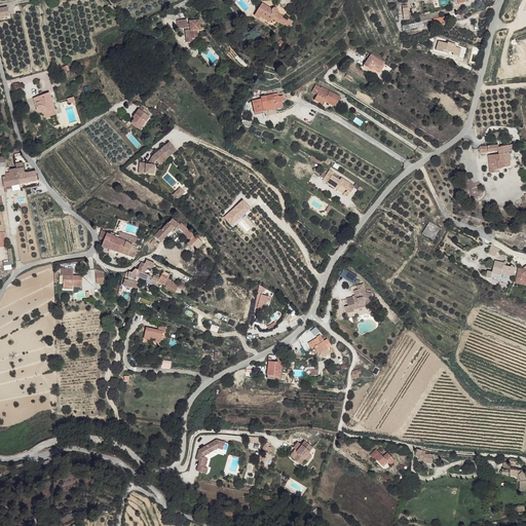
[(0,9),(0,19),(10,17),(8,8),(0,9)]
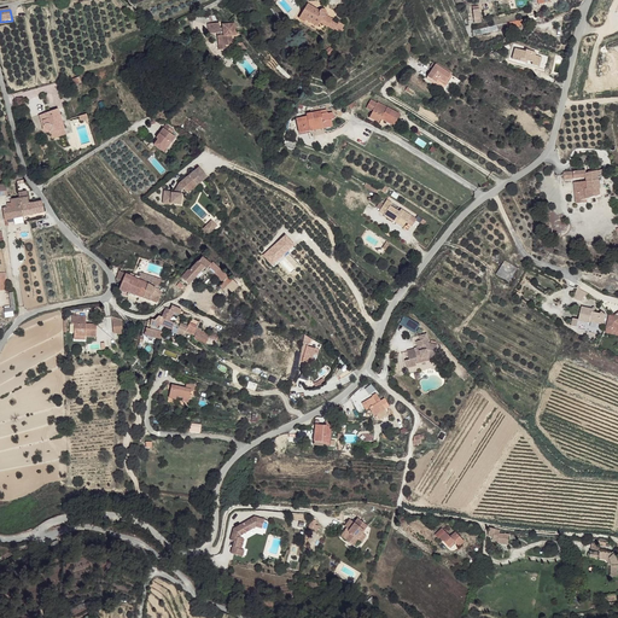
[(302,13),(296,19),(299,24),(302,23),(312,33),(315,29),(321,35),(322,34),(325,31),(321,28),(324,25),(321,23),(322,22),(322,21),(322,18),(321,17),(320,17),(318,17),(316,18),(308,10),(303,16),(302,13)]
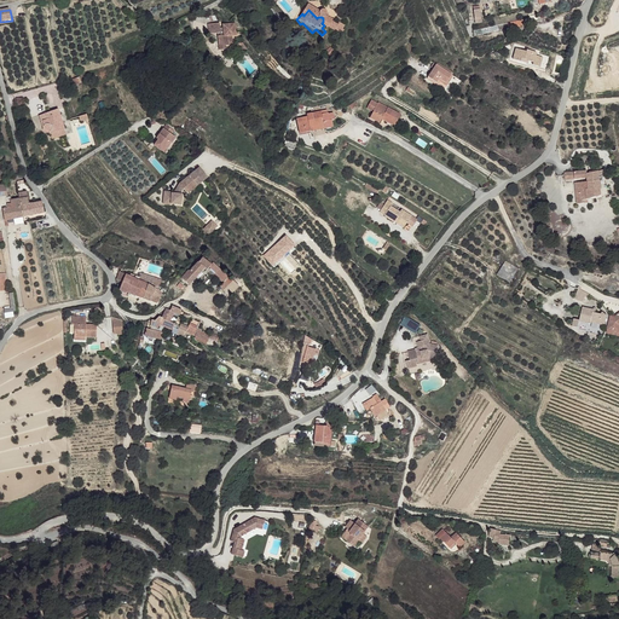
[(220,19),(209,21),(210,30),(221,30),(223,33),(219,34),(220,40),(220,45),(227,44),(227,41),(233,40),(233,32),(225,22),(224,24),(225,28),(220,27),(220,24),(220,19)]
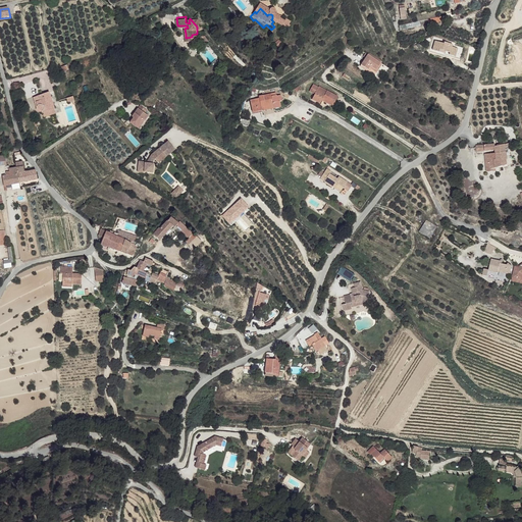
[(194,18),(190,18),(197,27),(199,27),(198,21),(194,21),(194,18)]
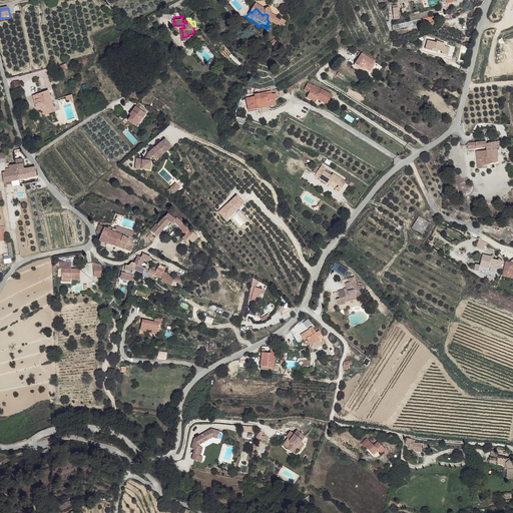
[(271,24),(270,26),(275,32),(278,28),(277,27),(275,28),(271,24)]
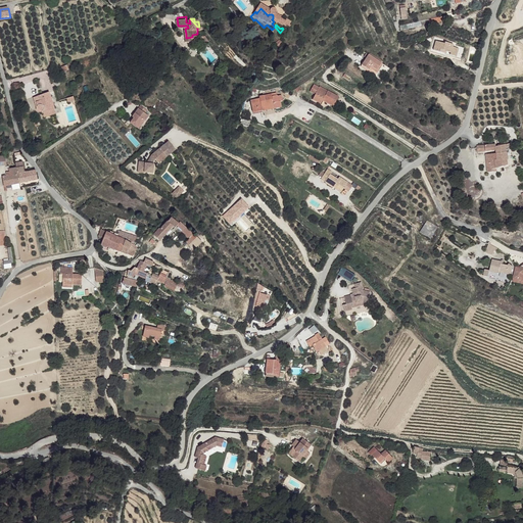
[(434,40),(432,49),(441,51),(442,49),(445,50),(450,51),(452,43),(443,41),(443,42),(434,40)]
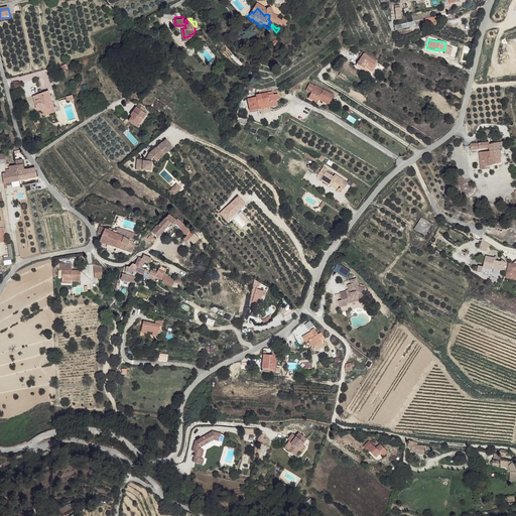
[(360,57),(356,63),(363,69),(364,67),(366,66),(371,69),(375,61),(363,53),(360,57)]
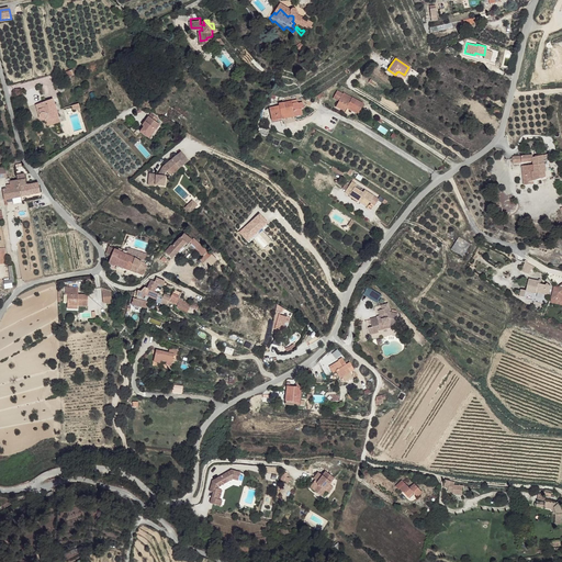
[(398,71),(396,72),(404,77),(411,68),(408,67),(404,75),(398,71)]
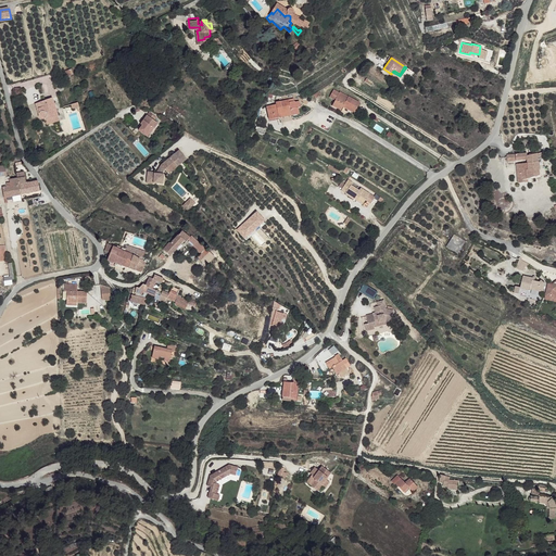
[(336,100),(333,104),(342,108),(344,104),(345,101),(357,106),(361,99),(340,90),(336,100)]
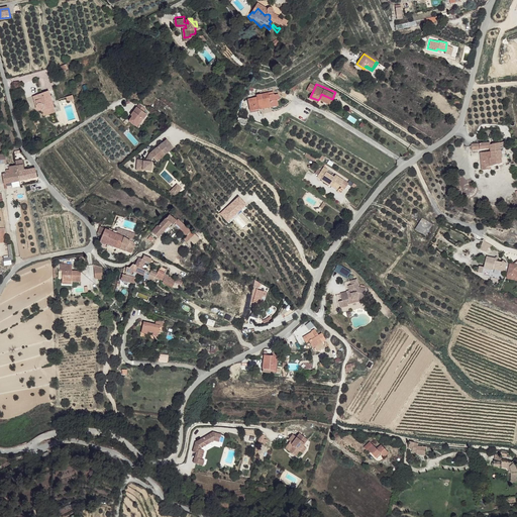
[(48,91),(33,97),(36,107),(35,108),(36,109),(36,110),(37,111),(38,112),(39,112),(40,112),(41,112),(55,107),(48,91)]
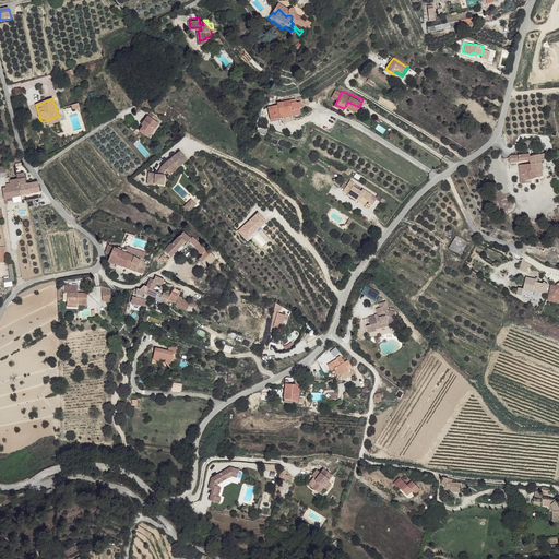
[(277,105),(268,107),(270,120),(276,119),(301,106),(300,103),(296,103),(290,103),(290,100),(287,103),(277,104),(277,105)]
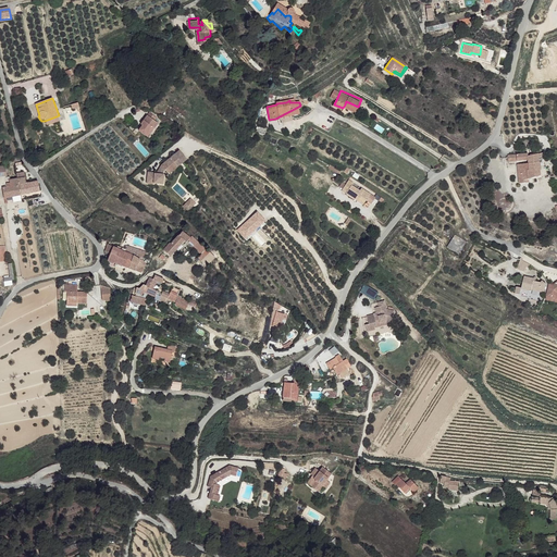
[(300,106),(275,119),(299,114),(298,109),(300,108),(300,106)]
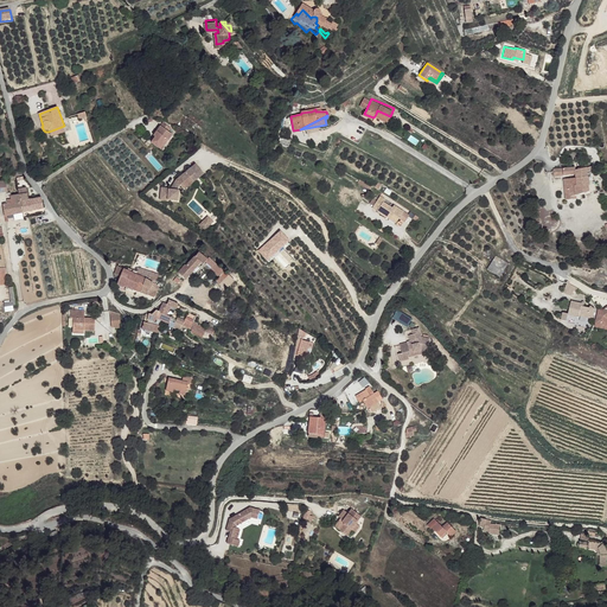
[(64,126),(49,132),(51,136),(65,132),(64,126)]
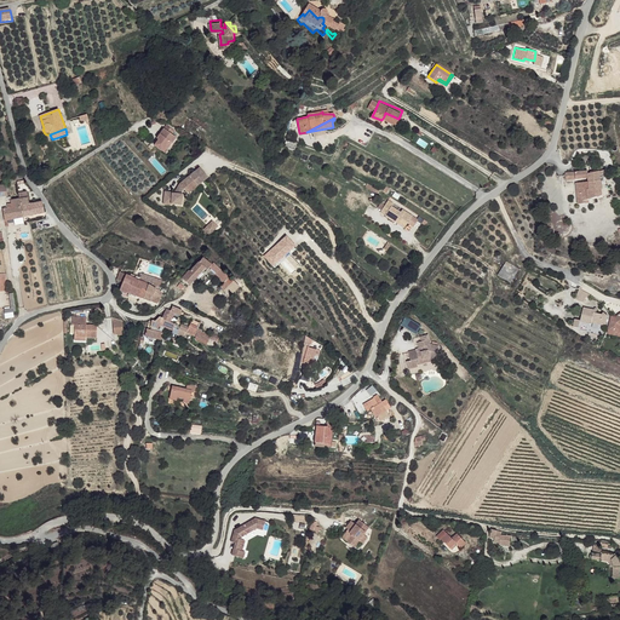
[(155,141),(151,145),(159,151),(167,142),(170,143),(174,138),(162,128),(155,137),(158,138),(155,141)]
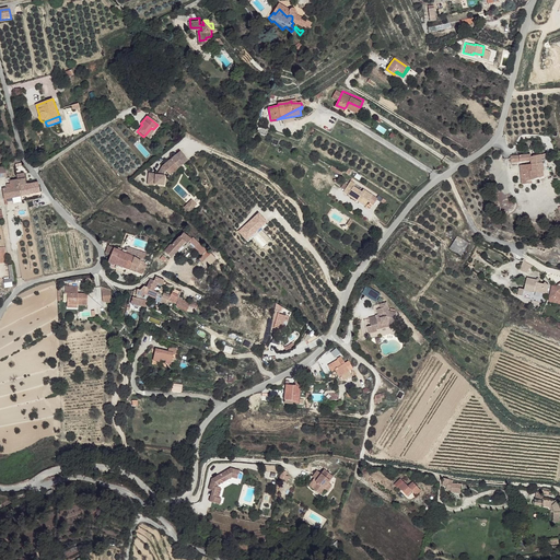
[(264,127),(261,128),(259,133),(265,137),(268,128),(264,127)]
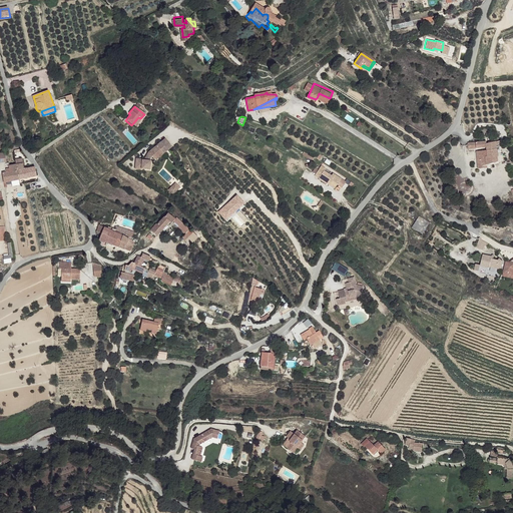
[(138,117),(131,125),(134,126),(140,118),(138,117)]
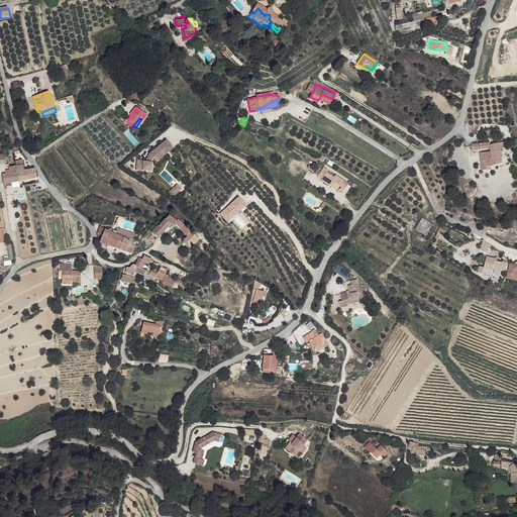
[(166,140),(162,143),(168,151),(173,148),(166,140)]
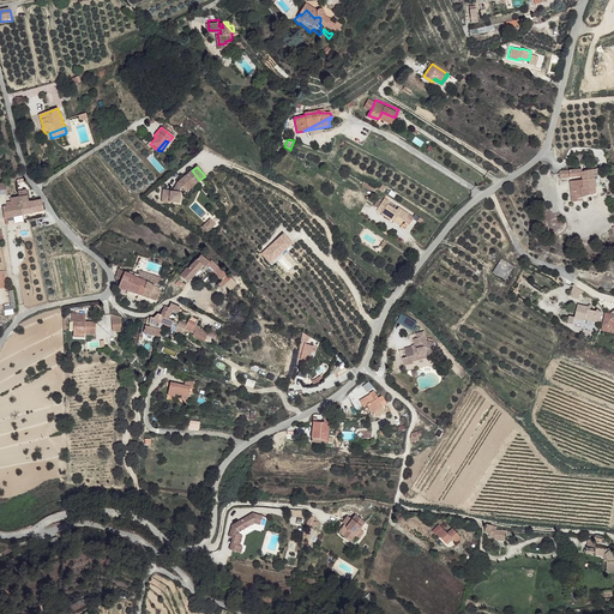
[(582,169),(569,170),(570,178),(582,175),(582,180),(571,181),(573,202),(583,200),(583,198),(596,194),(595,173),(600,173),(599,170),(582,173),(582,169)]
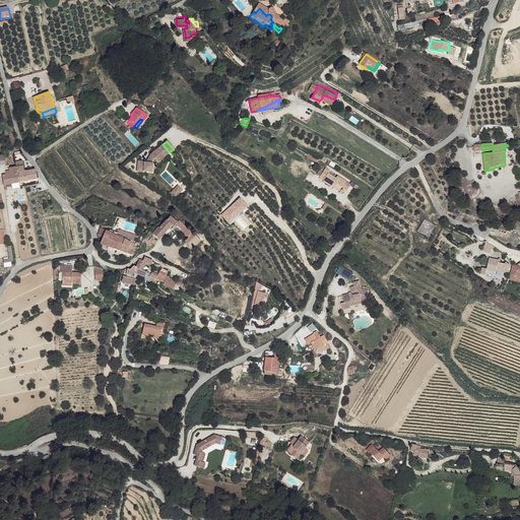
[(137,161),(136,172),(143,173),(143,172),(152,173),(152,164),(156,164),(169,152),(163,144),(150,154),(145,163),(144,163),(137,161)]
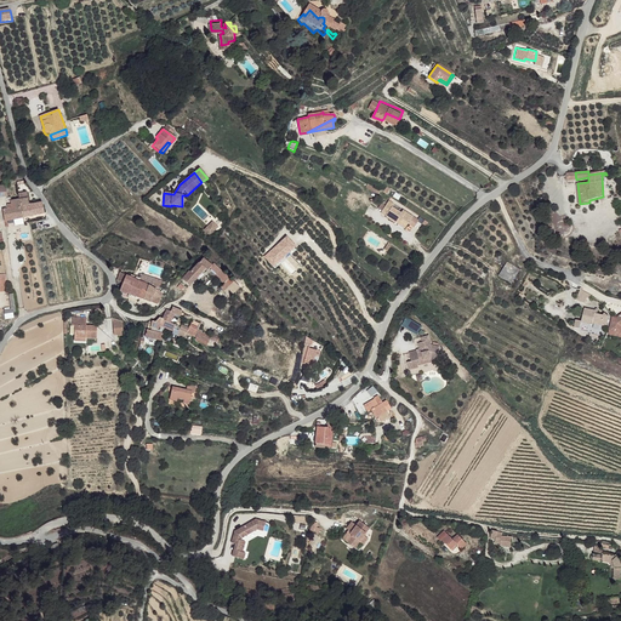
[(10,183),(0,184),(0,197),(7,194),(7,189),(18,187),(17,182),(10,183)]
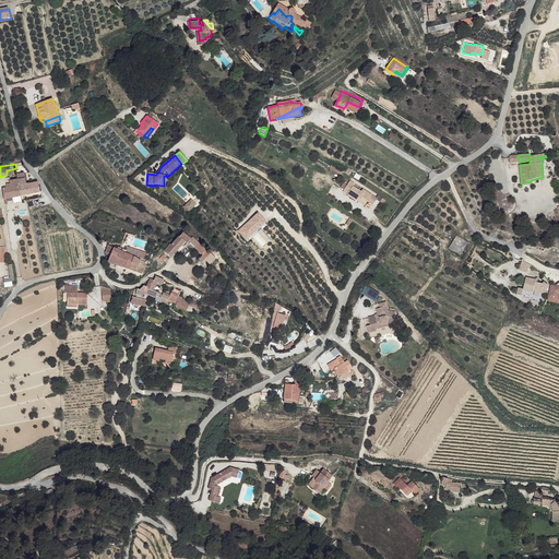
[(25,179),(18,181),(20,197),(39,192),(37,183),(32,185),(27,186),(26,182),(25,179)]
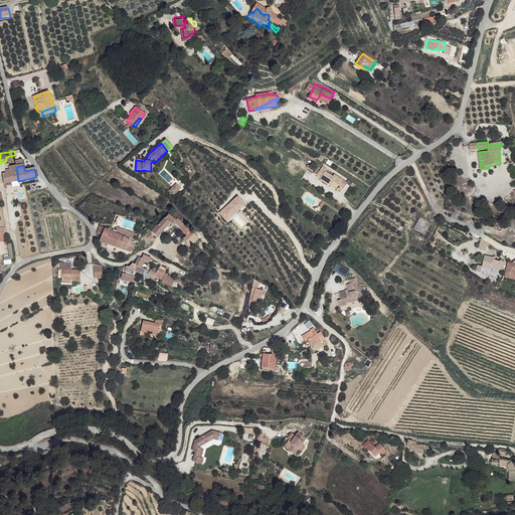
[(16,167),(9,168),(10,173),(2,174),(3,183),(5,183),(18,181),(16,167)]
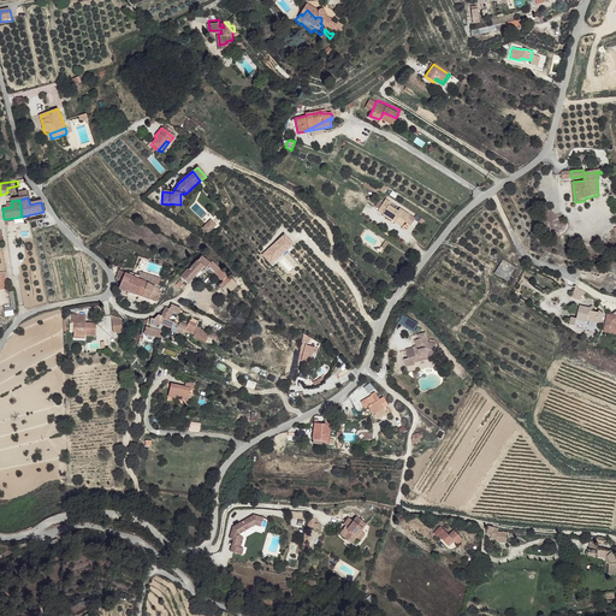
[(390,208),(385,205),(379,217),(394,225),(396,223),(406,227),(406,226),(412,230),(416,221),(400,213),(397,215),(389,211),(390,208)]
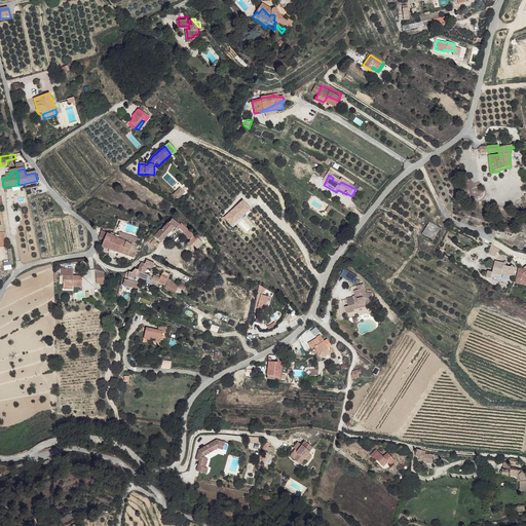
[(185,191),(180,187),(174,194),(179,198),(185,191)]
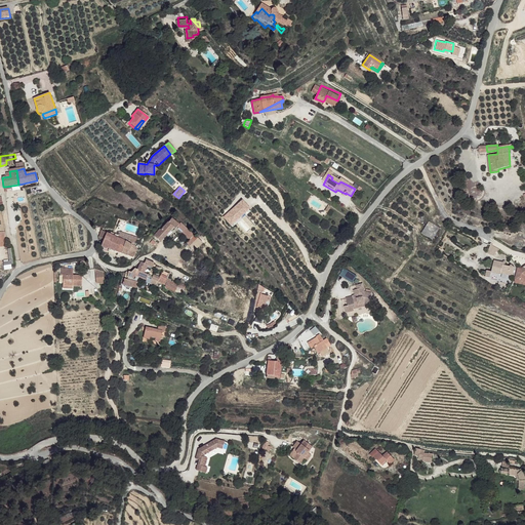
[(71,215),(63,218),(67,229),(74,227),(71,215)]
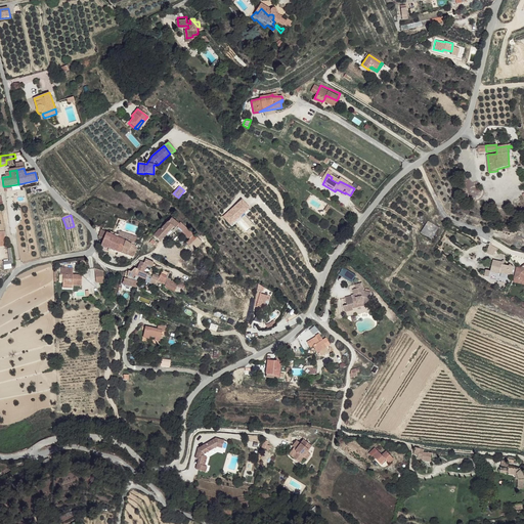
[(159,229),(154,236),(160,241),(173,226),(175,228),(177,226),(178,224),(170,219),(160,230),(159,229)]
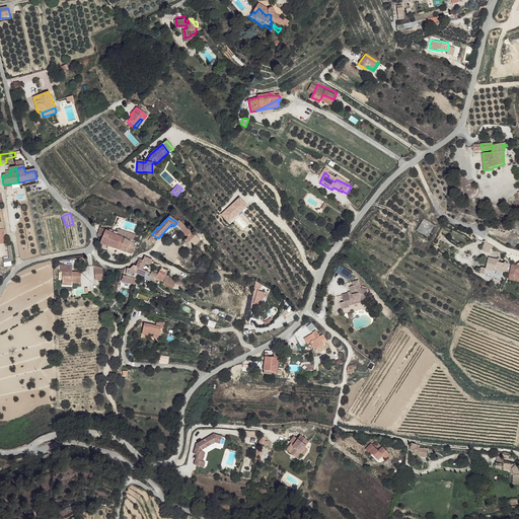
[(425,218),(418,229),(419,229),(424,222),(434,228),(436,225),(425,218)]
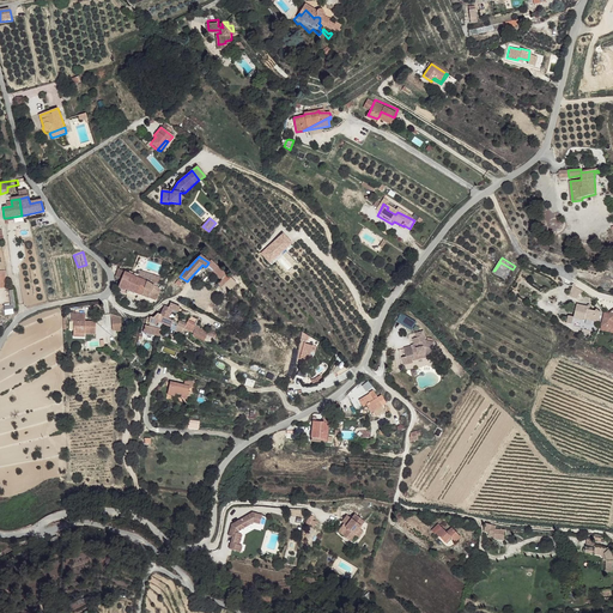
[(208,262),(207,265),(213,271),(217,267),(210,261),(208,262)]
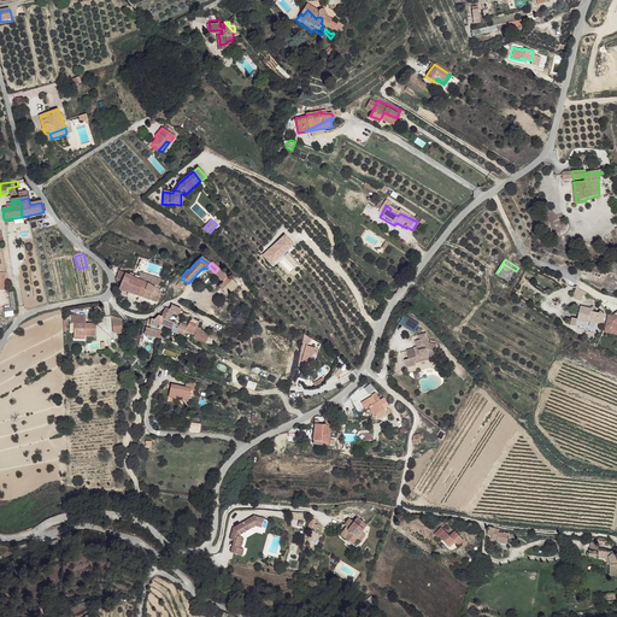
[(498,272),(497,272),(497,274),(510,282),(516,271),(504,264),(498,272)]
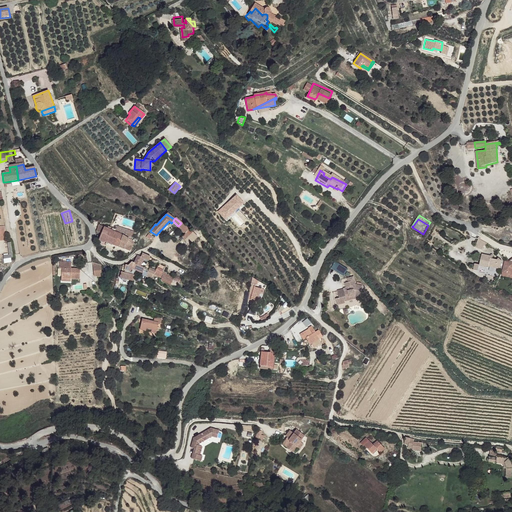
[(181,223),(178,226),(186,233),(189,230),(181,223)]
